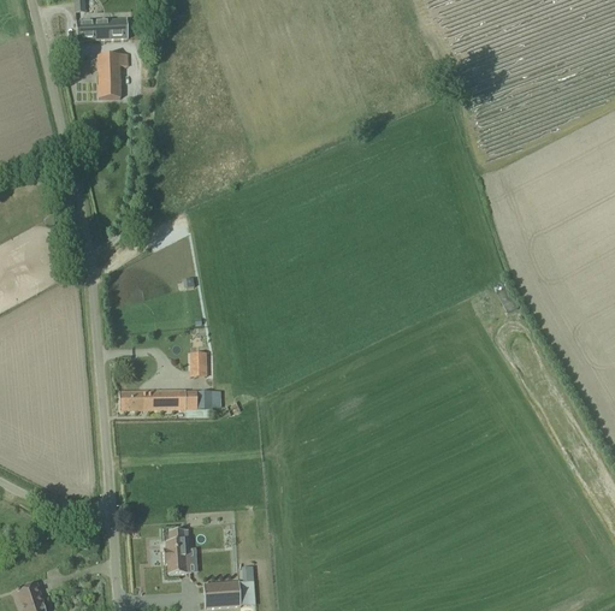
[(88,9),(87,0),(75,0),(76,10),(88,9)]
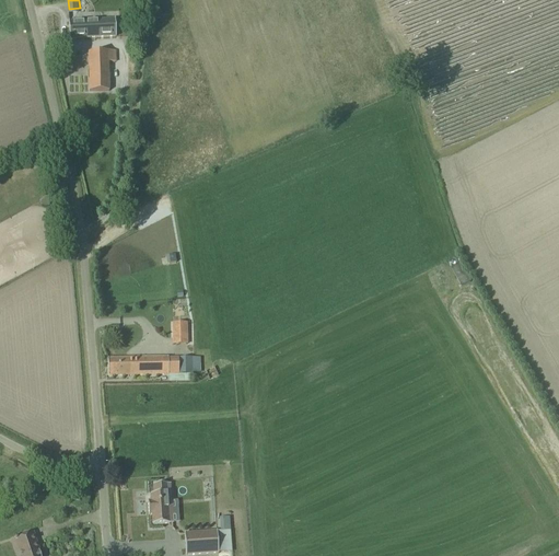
[(69,18),(70,35),(117,33),(116,15),(69,18)]
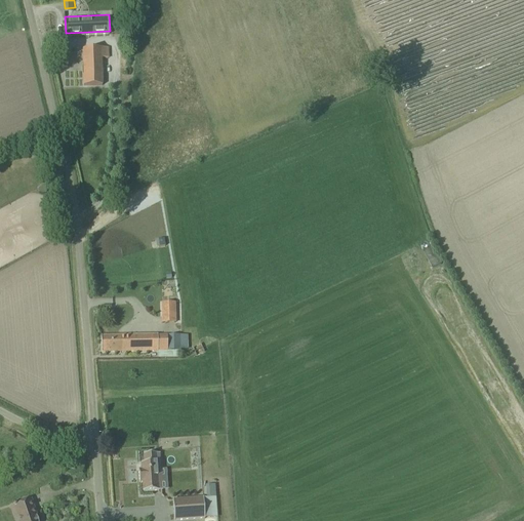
[(109,55),(109,45),(84,46),(84,82),(103,82),(103,55),(109,55)]
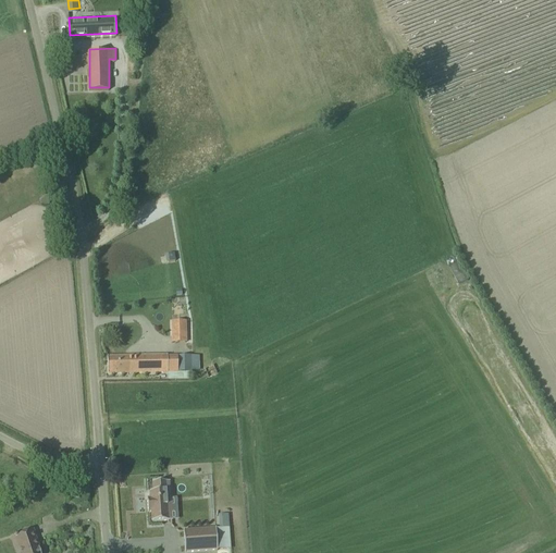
[(72,58),(70,50),(61,52),(62,60),(72,58)]
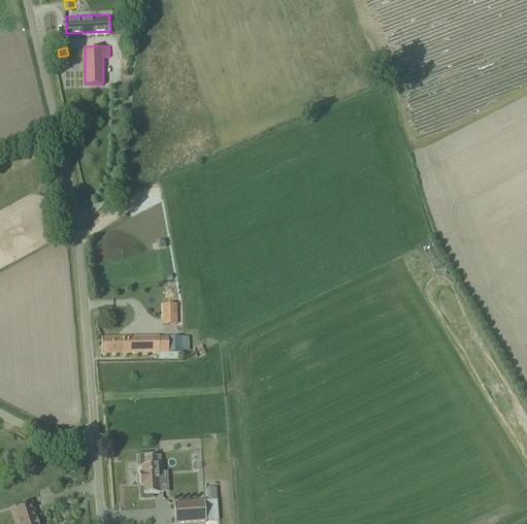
[(163,301),(163,316),(177,316),(176,301),(163,301)]
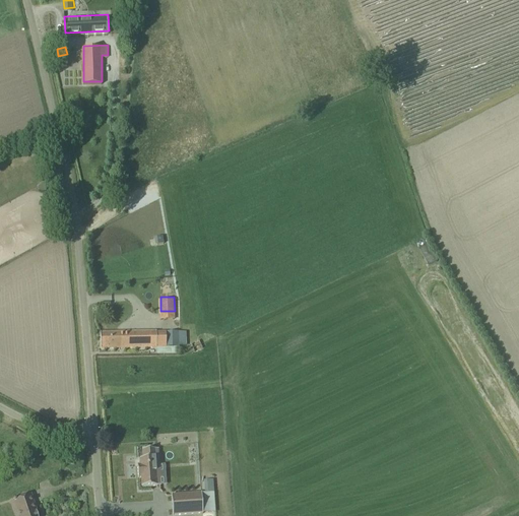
[(102,345),(112,345),(157,344),(166,344),(180,343),(179,329),(166,330),(166,328),(156,329),(101,330),(102,345)]
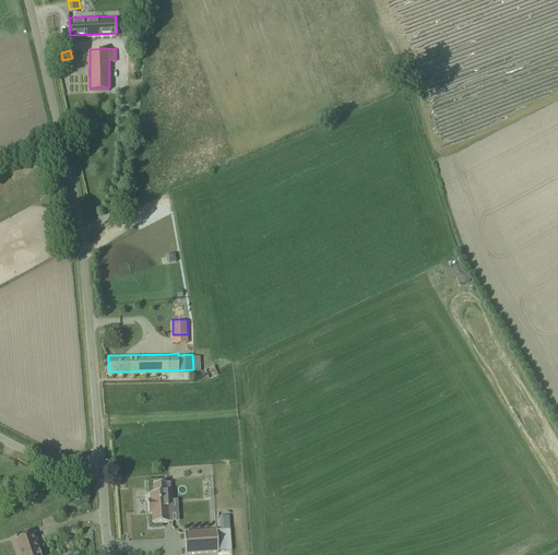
[(171,497),(170,480),(154,481),(154,489),(151,489),(152,497),(149,497),(150,510),(153,510),(153,520),(169,519),(168,497),(171,497)]
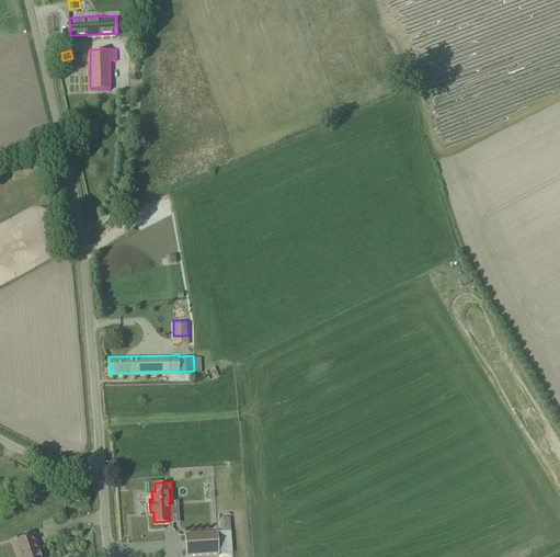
[(231,514),(220,515),(221,529),(232,529),(231,514)]
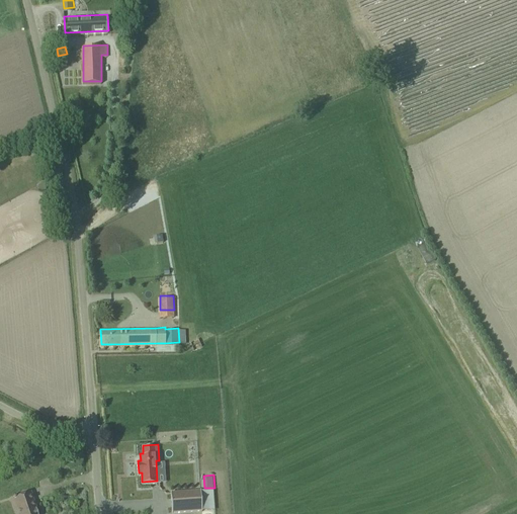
[(171,490),(171,491),(173,510),(202,508),(201,488),(171,490)]
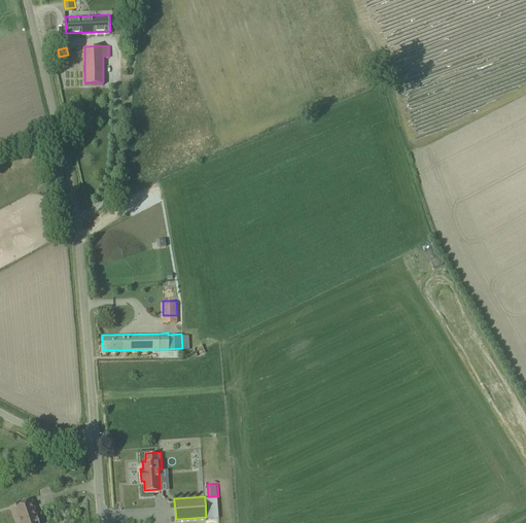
[(31,498),(22,501),(13,504),(19,522),(39,522),(37,515),(31,498)]
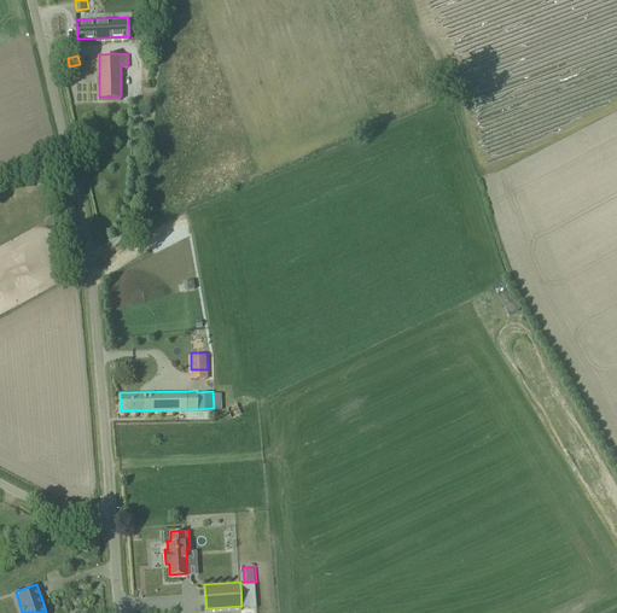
All buildings are outlined.
